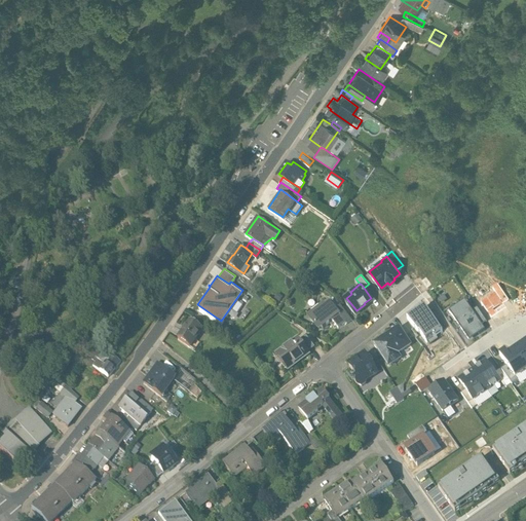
[(336,304),(330,298),(310,313),(323,323),(332,315),(338,324),(344,319),(346,321),(347,320),(336,304)]
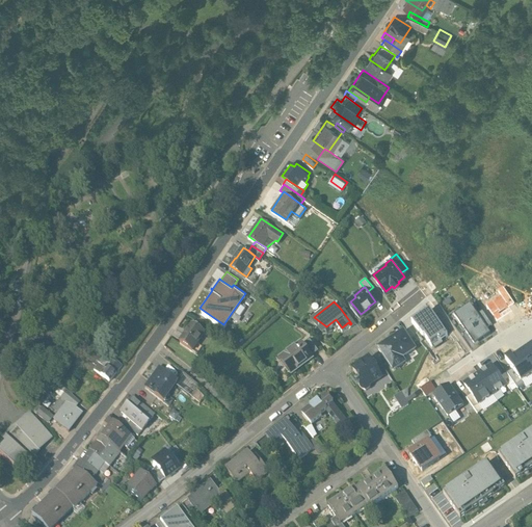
[(340,308),(351,323),(355,319),(344,305),(340,308)]
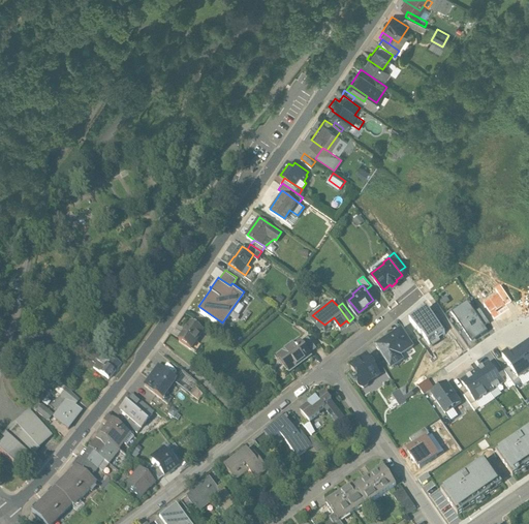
[(445,330),(428,304),(421,309),(422,310),(417,313),(416,312),(409,316),(421,331),(422,330),(429,341),(445,330)]
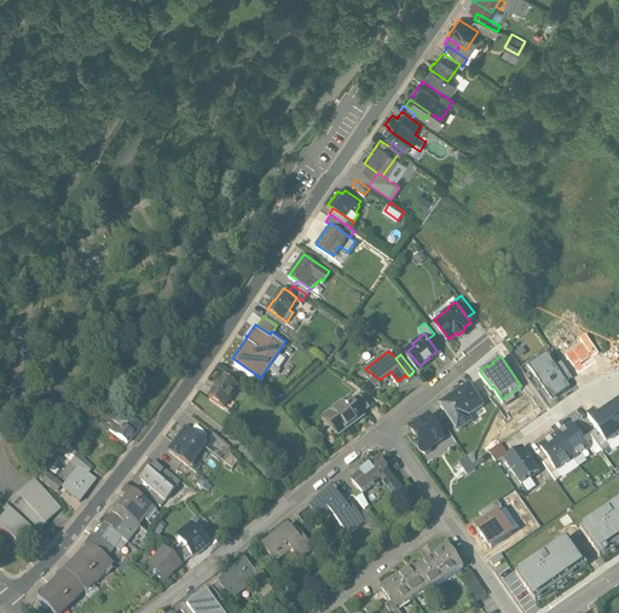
[(563,391),(571,386),(550,356),(532,369),(551,397),(560,391),(557,388),(560,386),(563,391)]
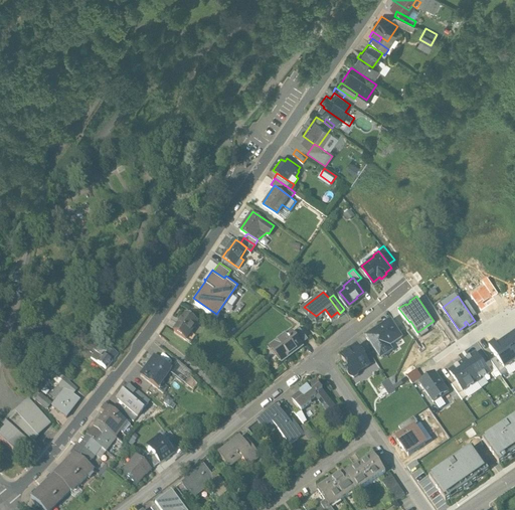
[(198,317),(186,309),(174,327),(185,334),(190,328),(198,317)]
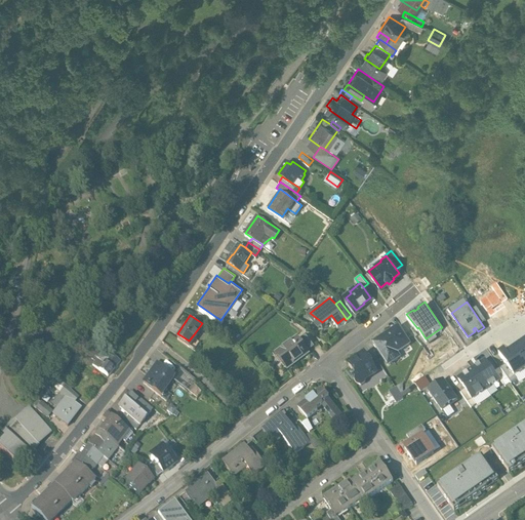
[(409,341),(398,323),(386,332),(380,335),(373,340),(388,361),(400,354),(397,349),(409,341)]
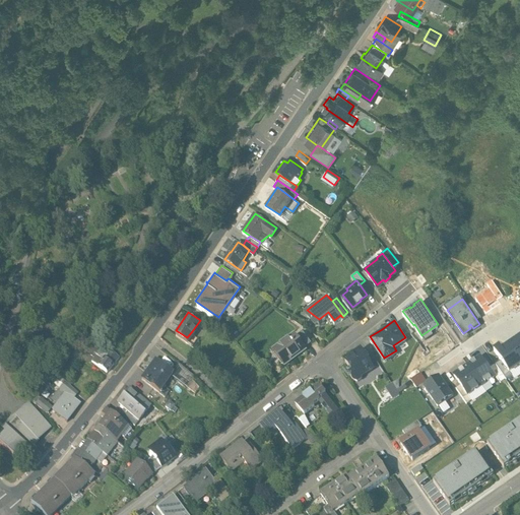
[(297,333),(306,343),(311,339),(303,328),(297,333)]
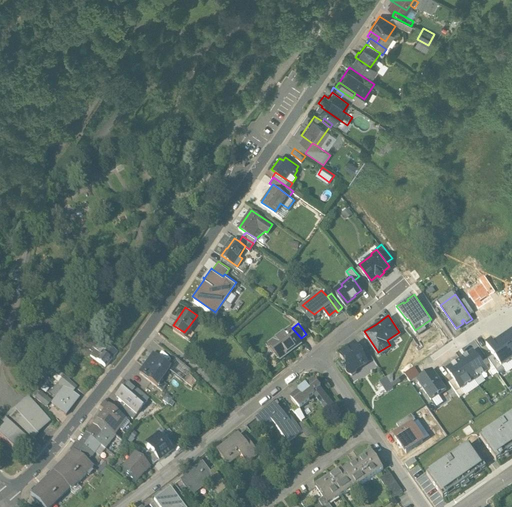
[(292,328),(291,325),(272,339),(278,346),(276,348),(281,355),(279,356),(280,357),(302,340),(301,338),(292,328)]
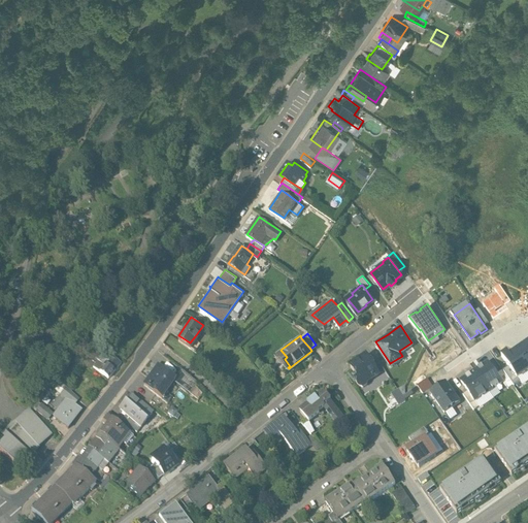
[(527,340),(518,348),(527,362),(527,340)]
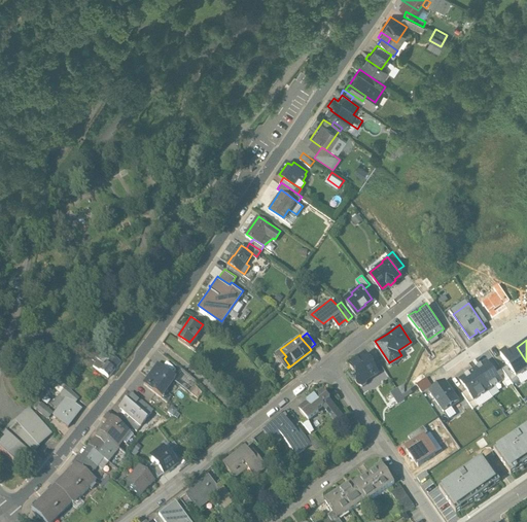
[(93,363),(99,368),(107,356),(94,346),(88,354),(92,357),(95,354),(98,356),(93,363)]
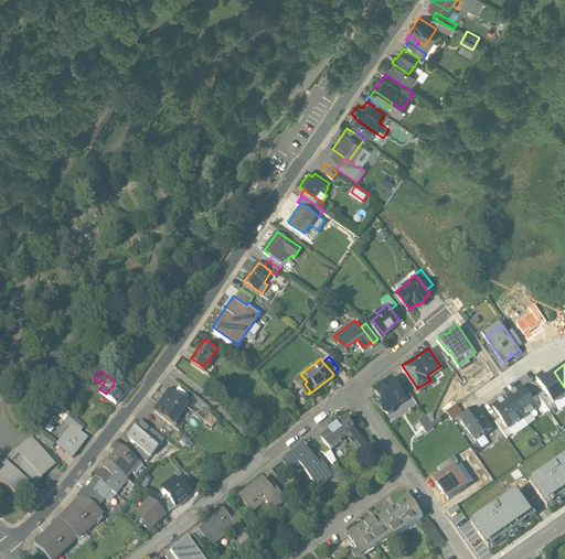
[(564,394),(564,387),(554,372),(546,377),(543,374),(537,378),(544,389),(553,401),(554,401),(564,394)]
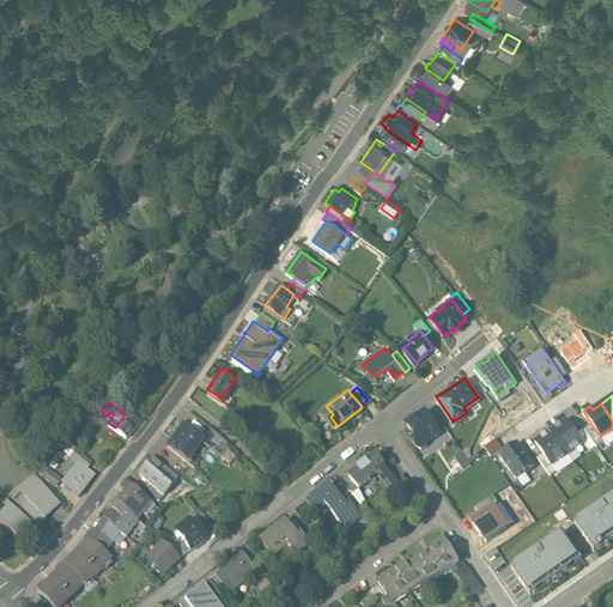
[(140,417),(129,408),(125,414),(115,428),(126,436),(140,417)]
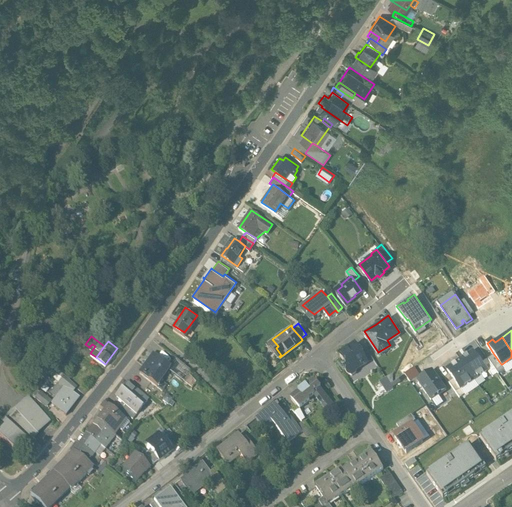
[(363,352),(355,341),(340,351),(348,363),(345,365),(349,371),(352,372),(356,370),(356,366),(366,359),(367,359),(363,352)]
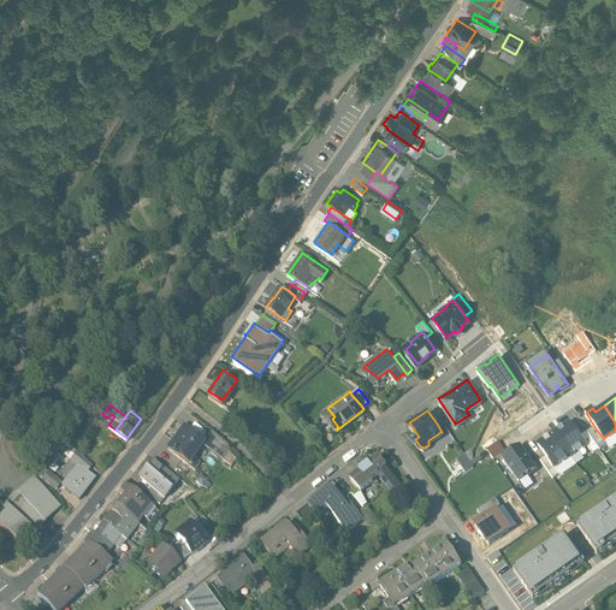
[(437,424),(442,432),(440,432),(446,440),(454,436),(443,420),(437,424)]
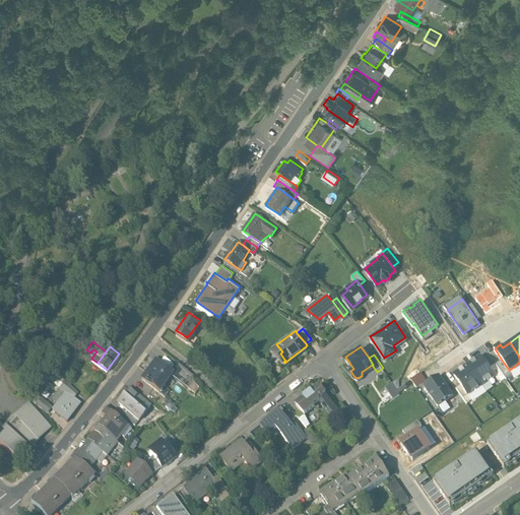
[(468,363),(482,383),(495,375),(480,355),(474,359),(474,358),(470,361),(471,361),(468,363)]
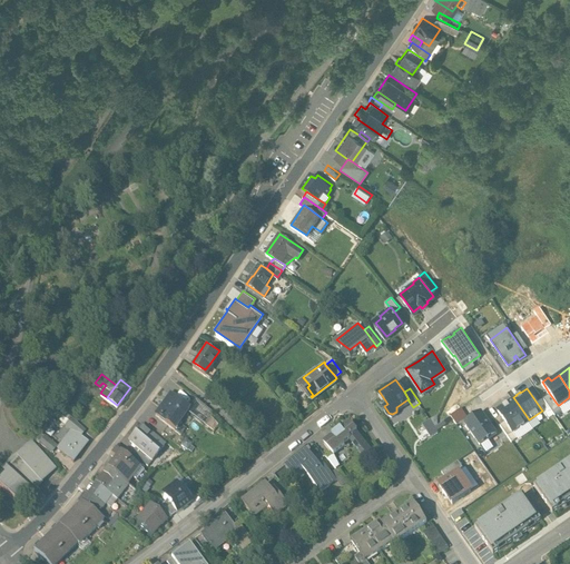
[(189,402),(172,389),(163,403),(160,402),(156,409),(173,422),(177,415),(179,416),(189,402)]
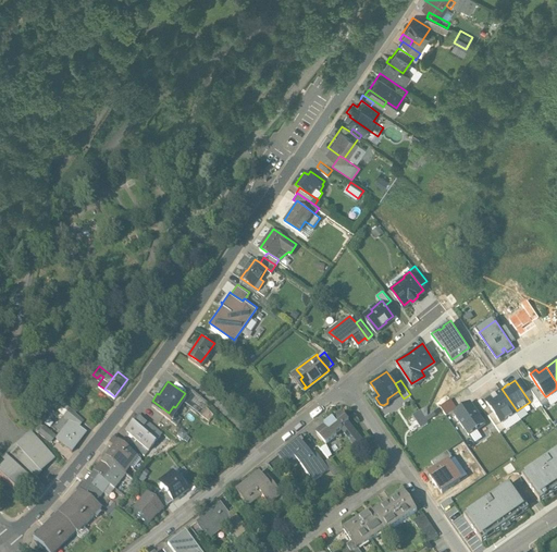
[(548,400),(546,396),(545,396),(536,384),(531,389),(542,404),(542,405),(548,400)]
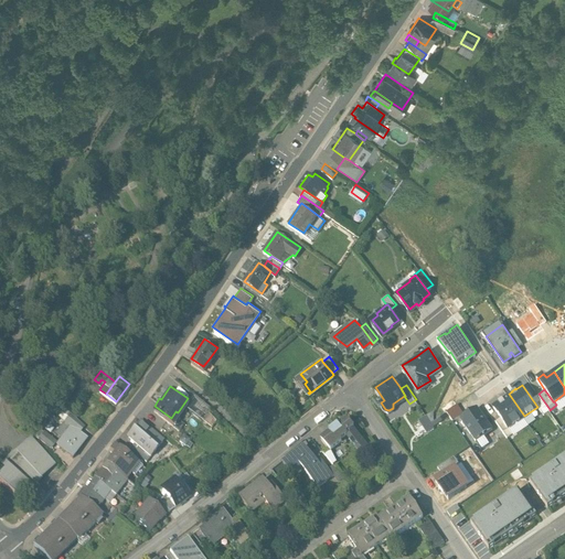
[(537,393),(532,396),(544,412),(550,409),(539,394),(537,393)]
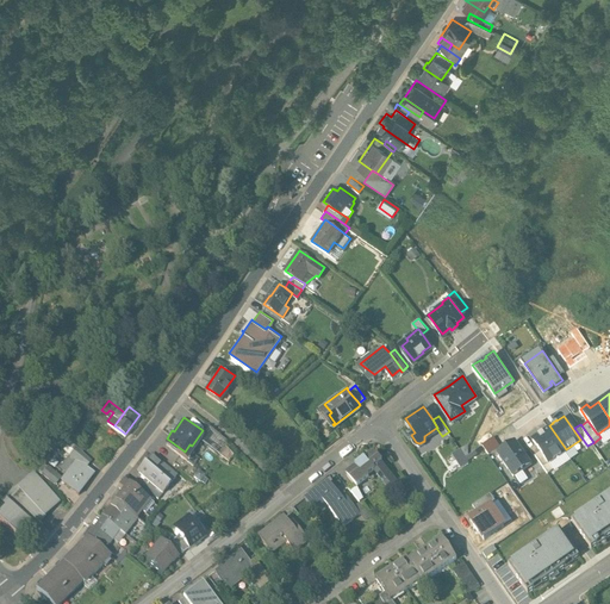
[(566,449),(549,425),(543,430),(542,429),(537,433),(539,434),(533,437),(541,449),(549,461),(566,449)]
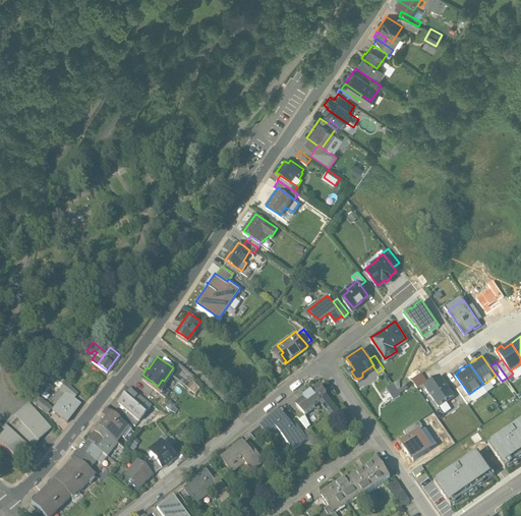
[(427,380),(421,371),(412,378),(417,386),(427,380)]
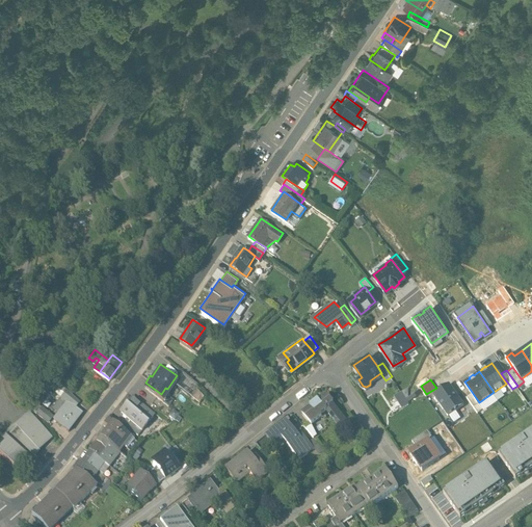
[(456,394),(449,383),(433,393),(449,414),(464,402),(457,393),(456,394)]
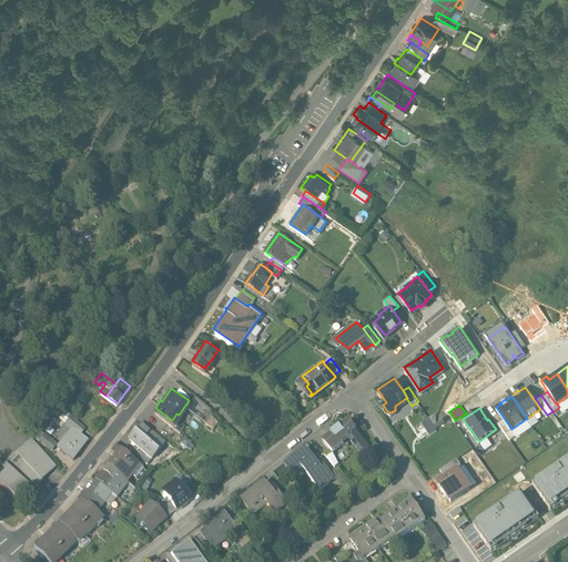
[(435,409),(423,419),(432,431),(438,426),(434,420),(439,416),(435,409)]
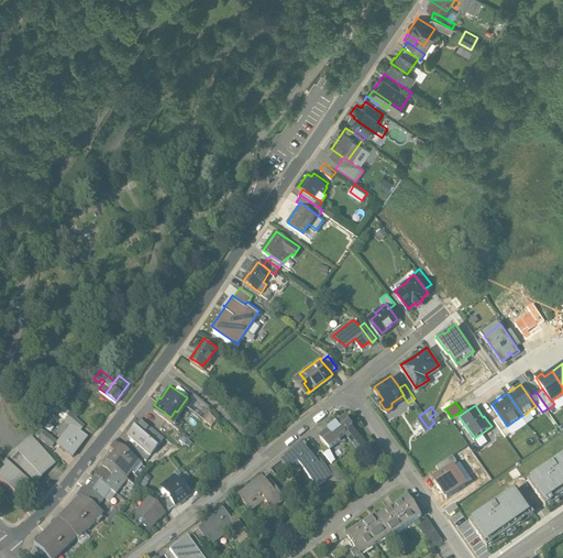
[(70,423),(79,429),(84,423),(69,412),(64,419),(69,424),(70,423)]
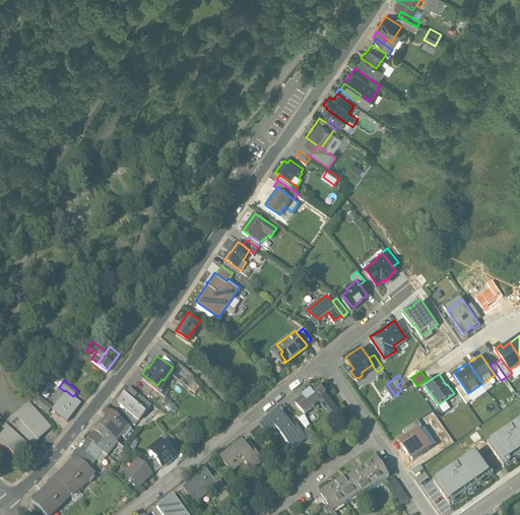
[(124,403),(138,414),(150,398),(129,382),(121,394),(122,394),(118,399),(124,403)]
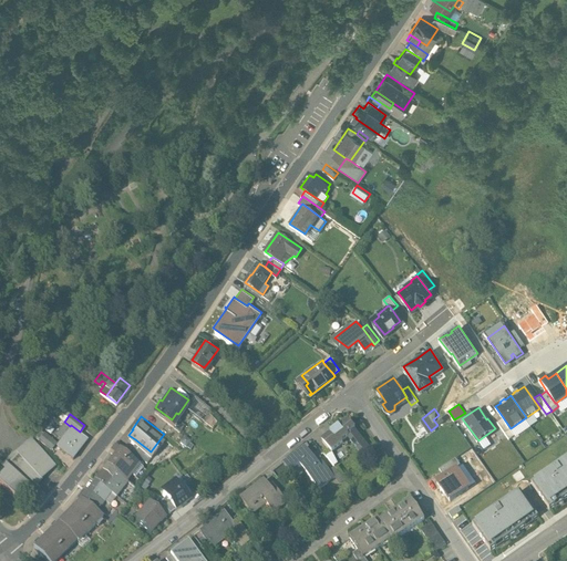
[(348,416),(322,436),(332,449),(343,440),(342,439),(348,435),(361,450),(369,444),(354,426),(356,426),(348,416)]
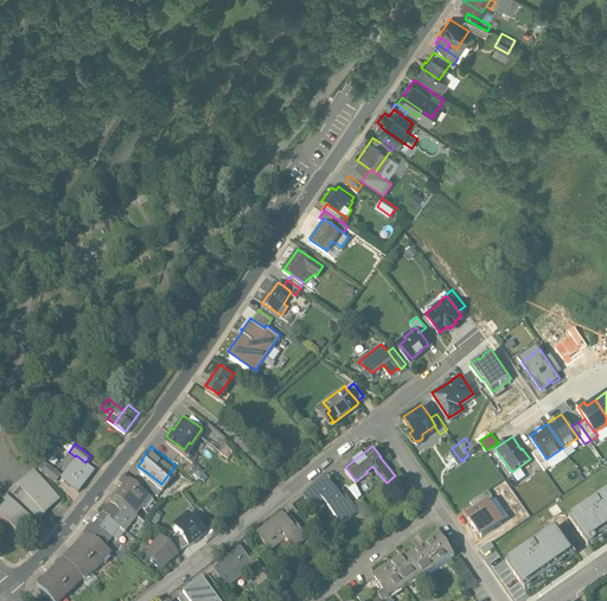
[(547,459),(538,447),(532,451),(544,468),(550,465),(547,459)]
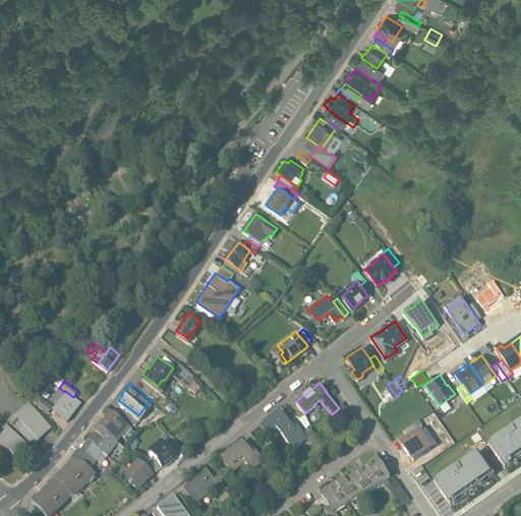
[(73,397),(65,391),(64,392),(52,409),(66,419),(79,402),(73,397)]
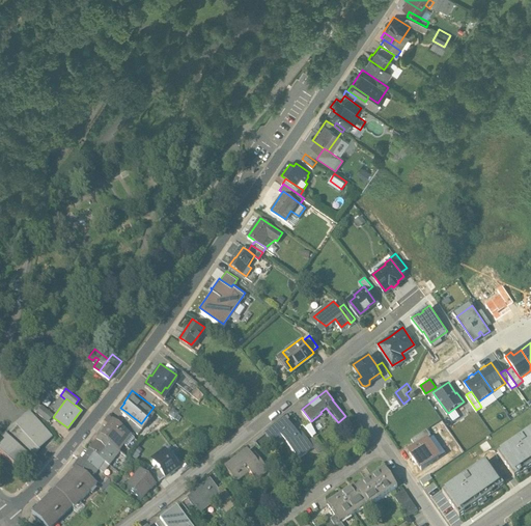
[(40,407),(36,413),(48,421),(52,415),(40,407)]
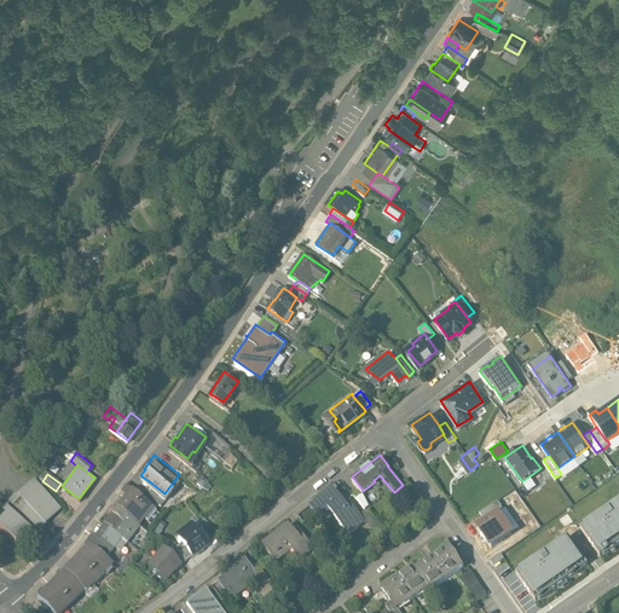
[(59,508),(34,480),(18,496),(6,508),(0,515),(0,528),(22,547),(34,532),(42,522),(59,508)]
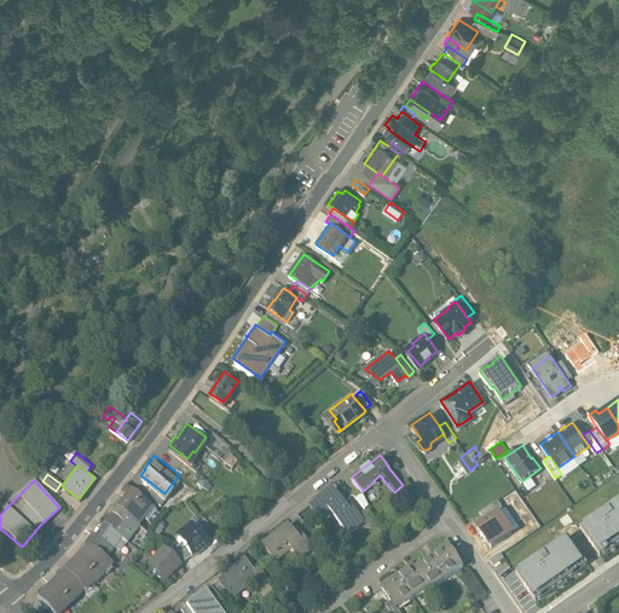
[(161,499),(165,493),(148,480),(143,486),(156,496),(161,499)]
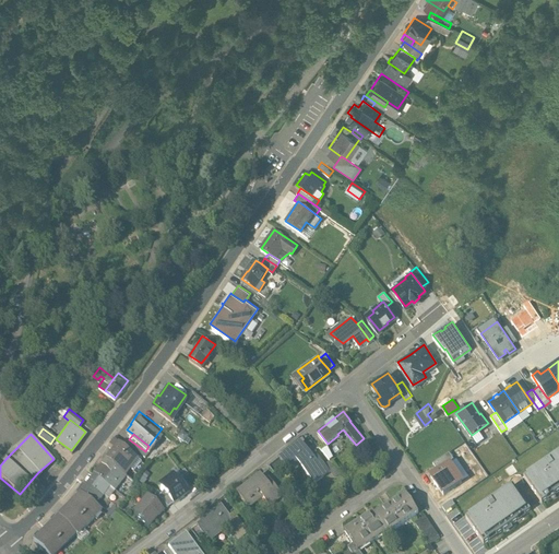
[(114,444),(102,461),(110,468),(115,462),(125,470),(137,454),(121,441),(118,438),(114,436),(109,440),(114,444)]
